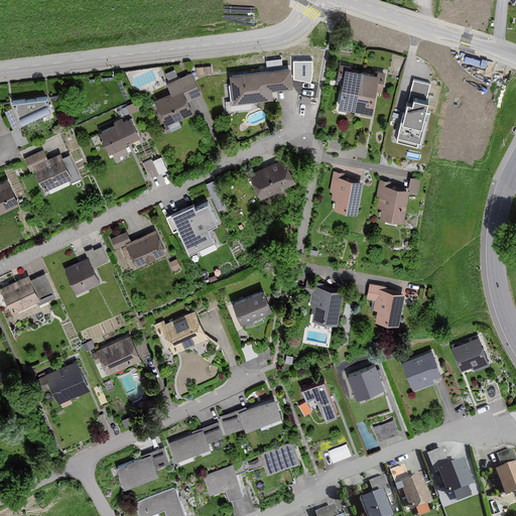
[(337,78),(343,79),(338,107),(371,113),(375,91),(382,92),(385,73),(375,71),(375,74),(352,70),(352,67),(339,65),(337,78)]
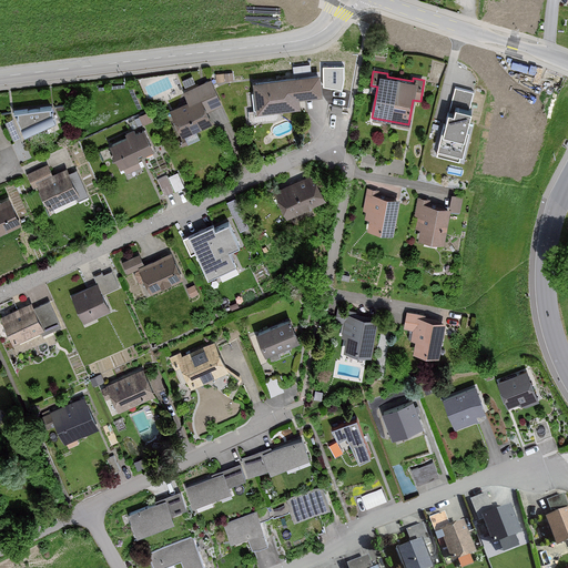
[(321,75),(252,83),(253,94),(251,94),(253,112),(247,112),(249,122),(277,119),(277,110),(301,108),(300,98),(322,95),(322,94),(336,92),(335,79),(321,80),(321,75)]
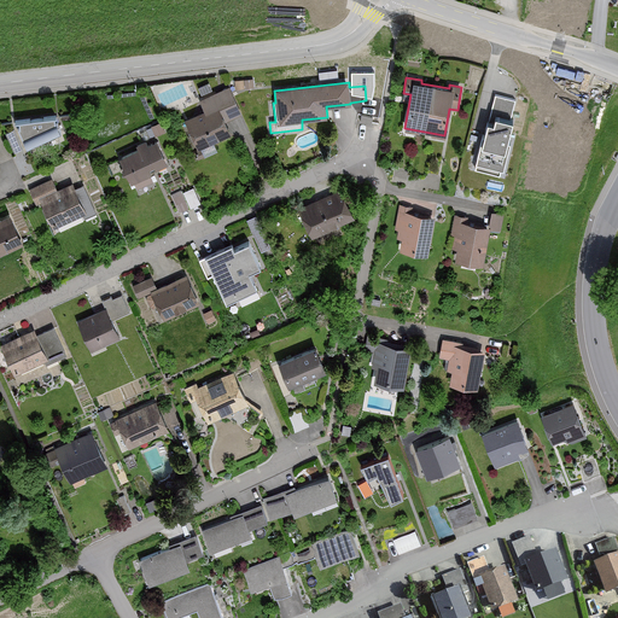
[(203,114),(186,121),(198,150),(232,135),(226,122),(240,116),(228,89),(198,103),(203,114)]
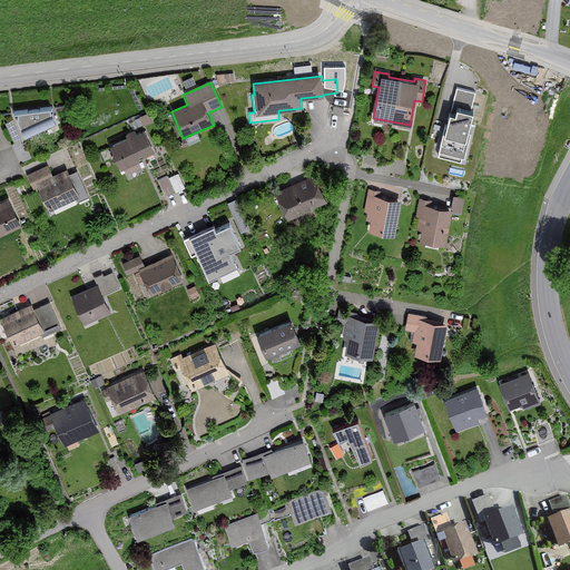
[(477,90),(457,85),(440,153),(465,159),(475,118),(470,116),(477,90)]
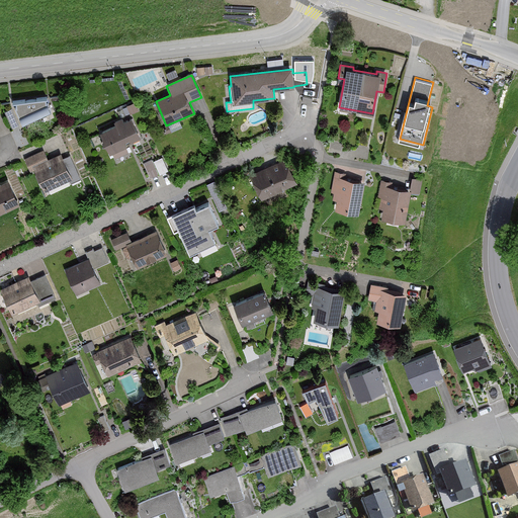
[(313,97),(303,96),(303,104),(313,105),(313,97)]
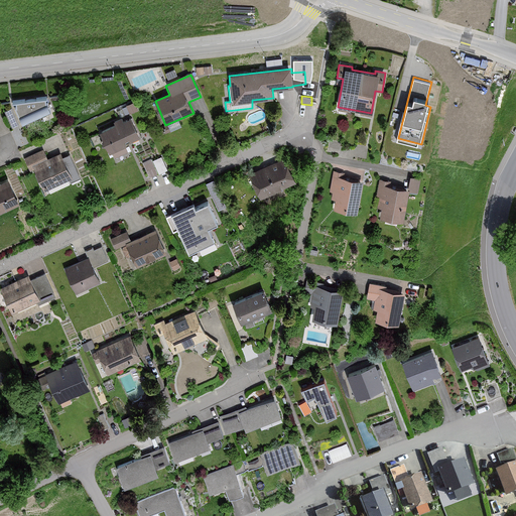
[(48,99),(13,103),(23,123),(53,110),(48,99)]
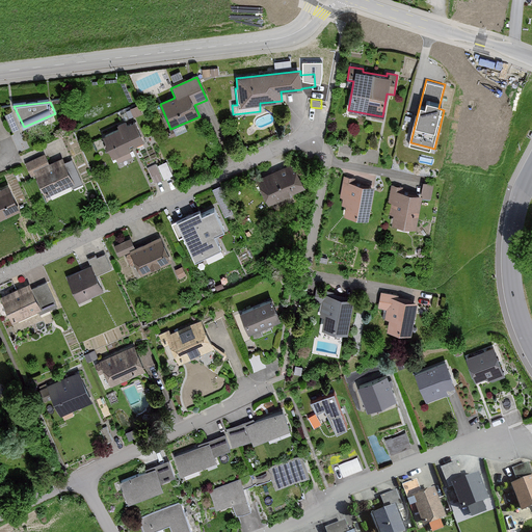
[(11,113),(5,116),(12,132),(19,130),(11,113)]
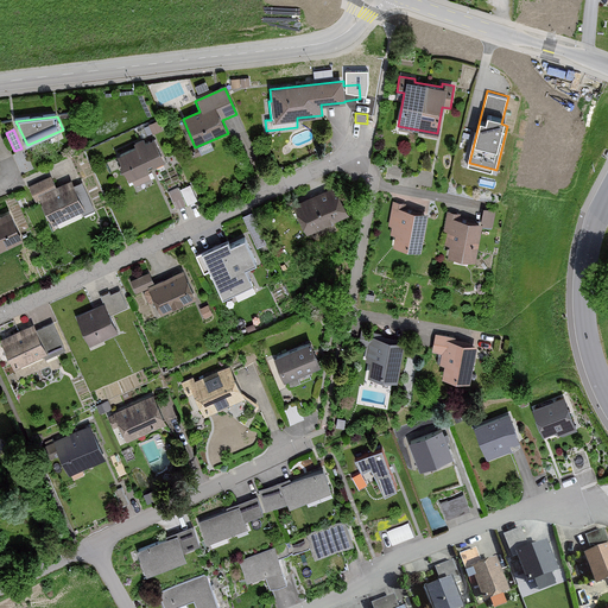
[(133,144),(134,149),(116,157),(128,183),(133,181),(135,187),(151,179),(147,170),(164,163),(154,140),(145,144),(143,140),(133,144)]
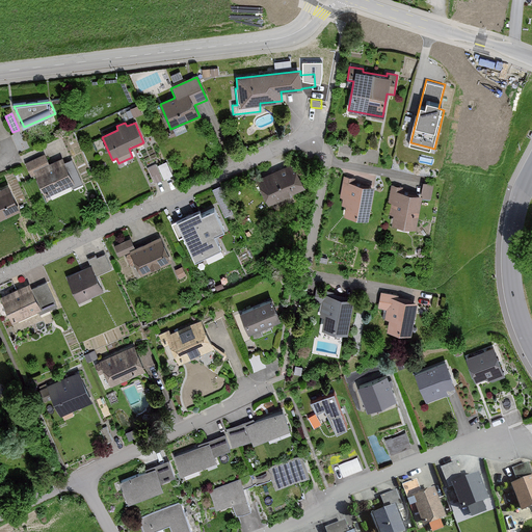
[(352,149),(340,144),(337,157),(349,160),(352,149)]
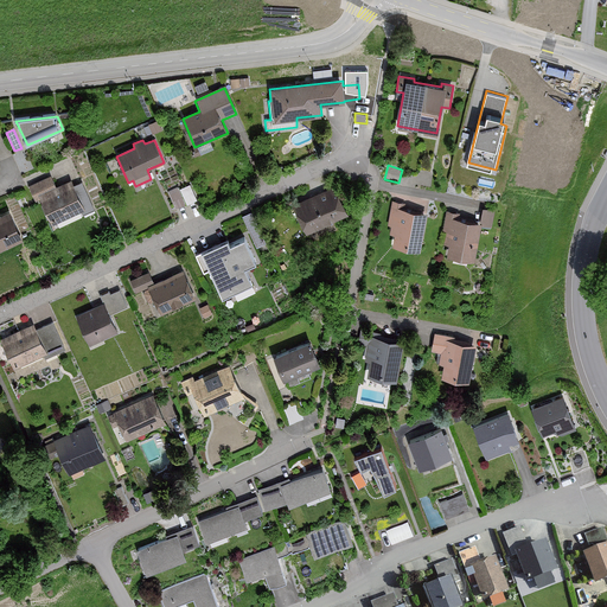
[(56,189),(50,177),(27,189),(34,205),(40,203),(51,225),(84,210),(85,215),(94,211),(81,184),(72,187),(70,181),(56,189)]
